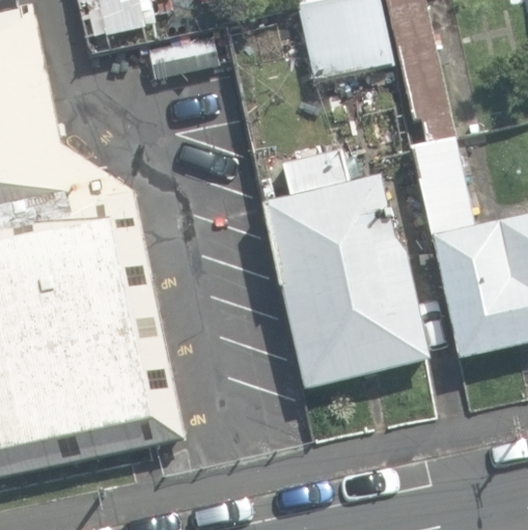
[(0,476),(185,438),(133,192),(62,145),(32,2),(18,5),(17,0),(0,0),(0,476)]
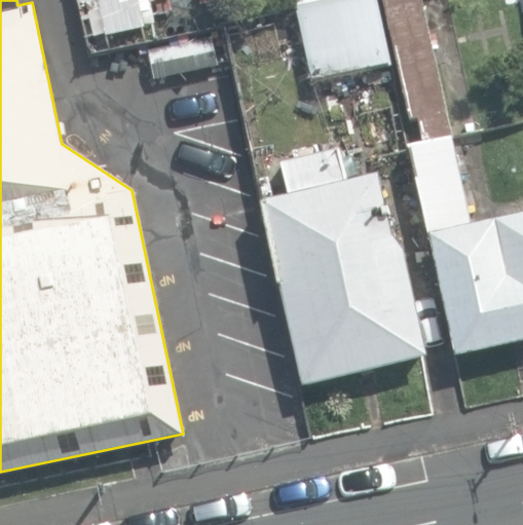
[(334,0),(300,6),(312,78),(390,65),(378,0),(334,0)]
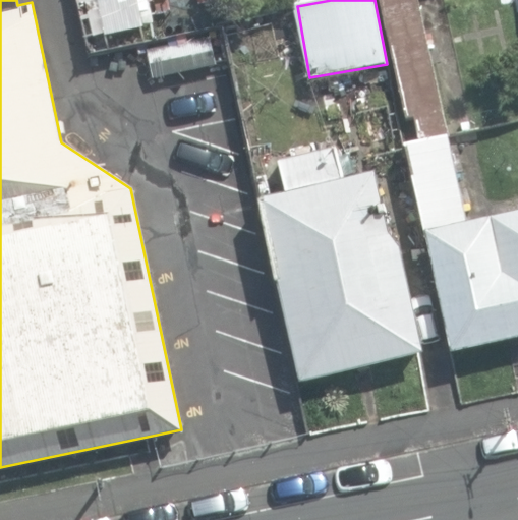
[(426,237),(451,352),(517,337),(517,209),(465,220),(416,0),(377,0),(404,118),(413,116),(417,140),(404,145),(423,237),(426,237)]
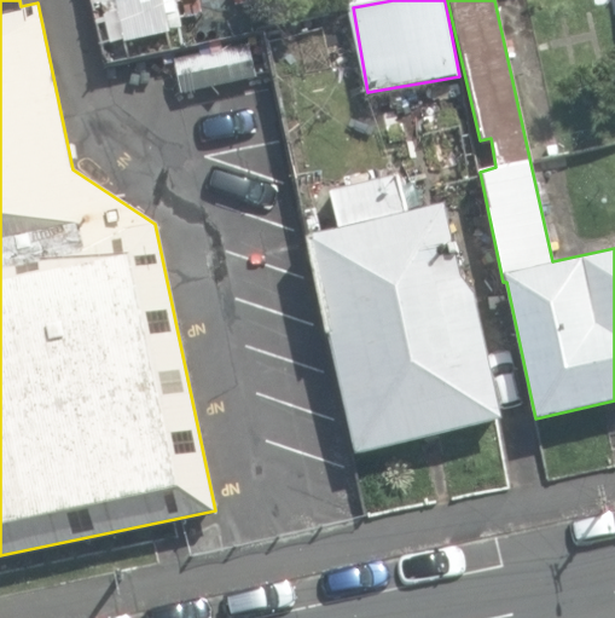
[(172,58),(179,92),(254,76),(247,42),(172,58)]
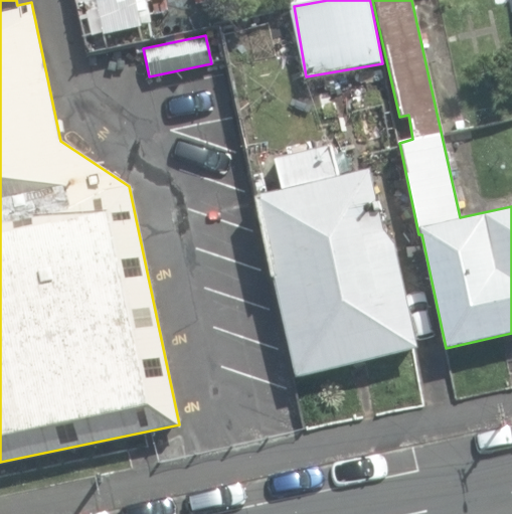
[(258,195),(295,375),(417,350),(395,241),(383,230),(367,168),(337,176),(328,143),(273,157),(281,188),(258,195)]
